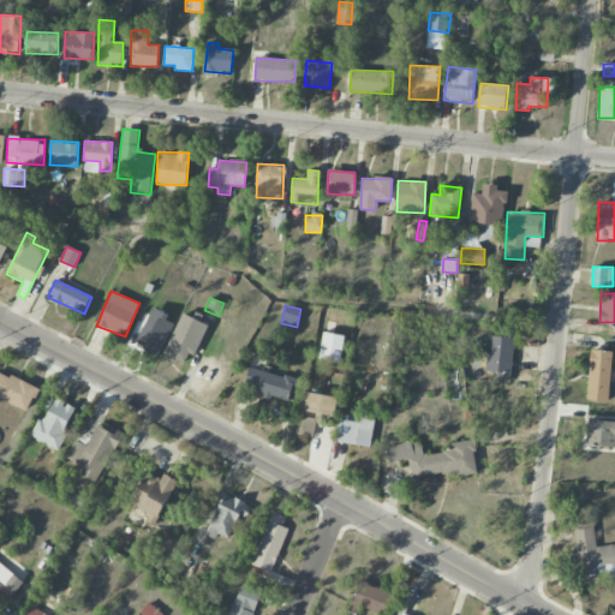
[(208,326),(183,314),(163,354),(184,364),(189,353),(195,356),(208,326)]
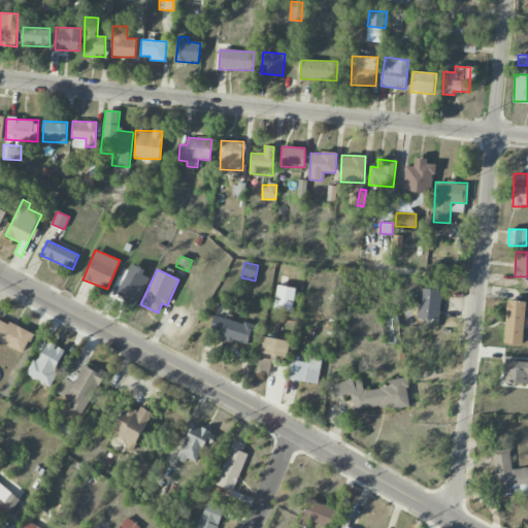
[(135,300),(141,282),(121,274),(114,293),(135,300)]
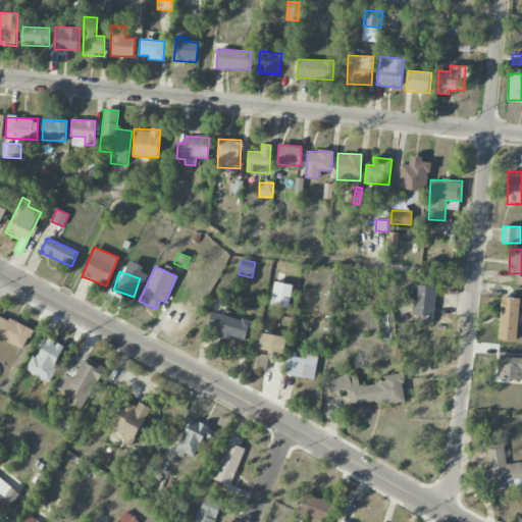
[(270,305),(288,309),(293,285),(275,281),(270,305)]
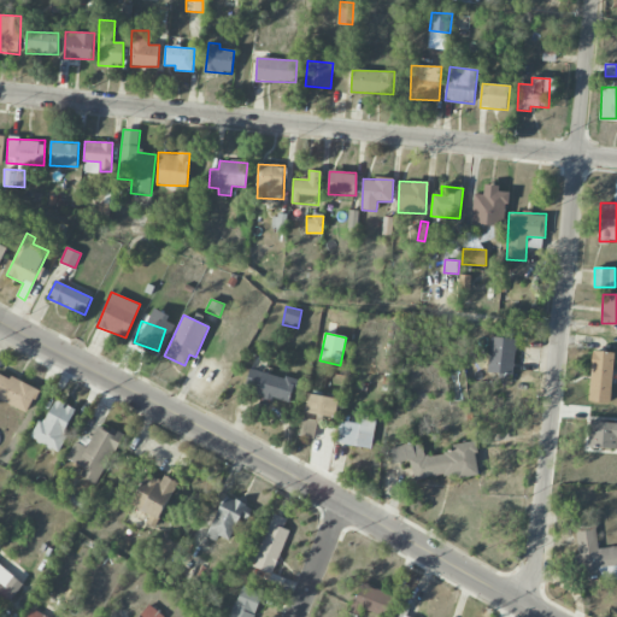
[(488,374),(513,375),(516,339),(489,338),(488,374)]
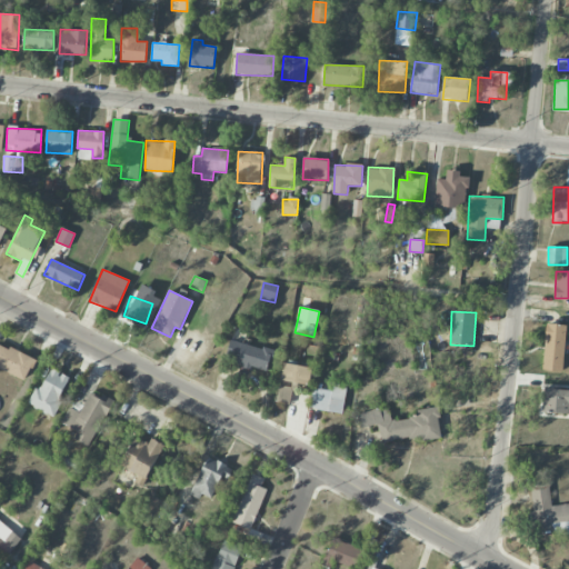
[(563,371),(566,325),(546,323),(543,370),(563,371)]
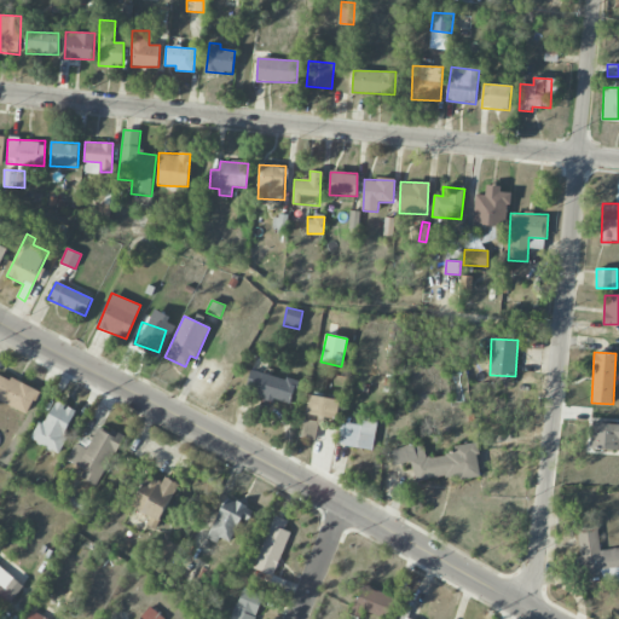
[(256,397),(291,405),(298,381),(250,370),(247,386),(259,388),(256,397)]
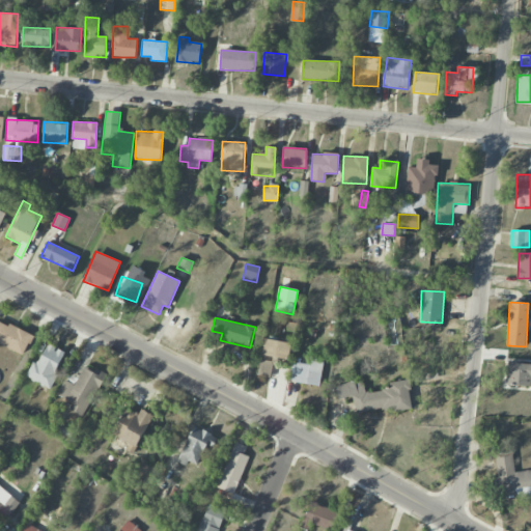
[(32,334),(0,320),(0,343),(25,354),(32,334)]
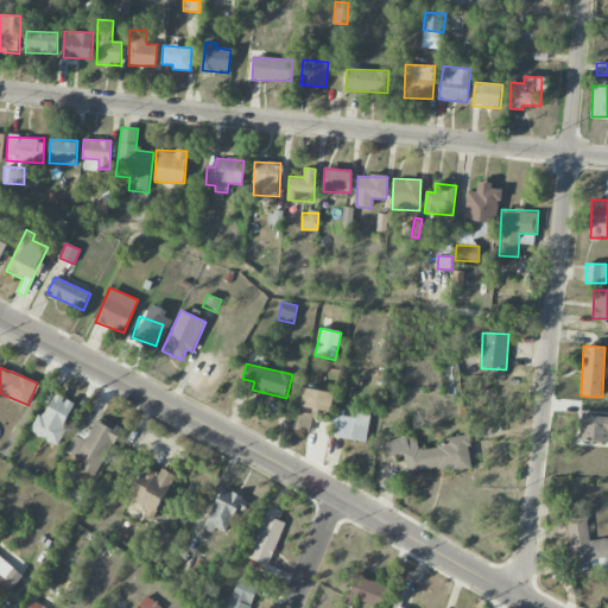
[(301,407),(331,411),(334,392),(303,388),(301,407)]
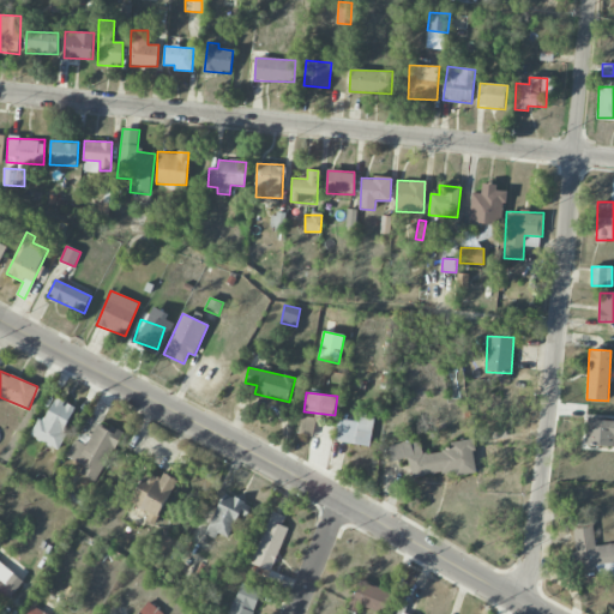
[(56,449),(77,408),(55,398),(44,421),(38,417),(30,435),(56,449)]
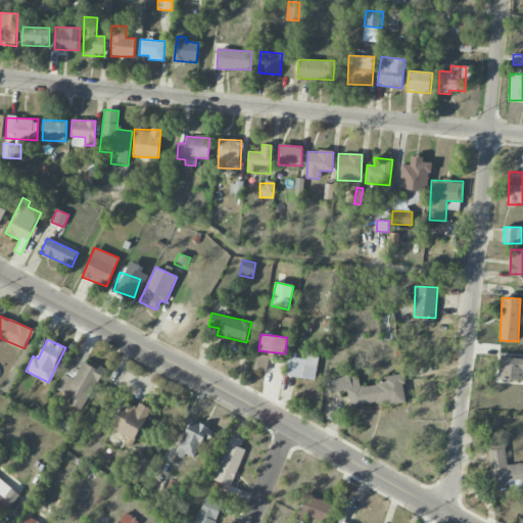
[(287,357),(285,376),(316,379),(318,353),(307,352),(306,359),(287,357)]
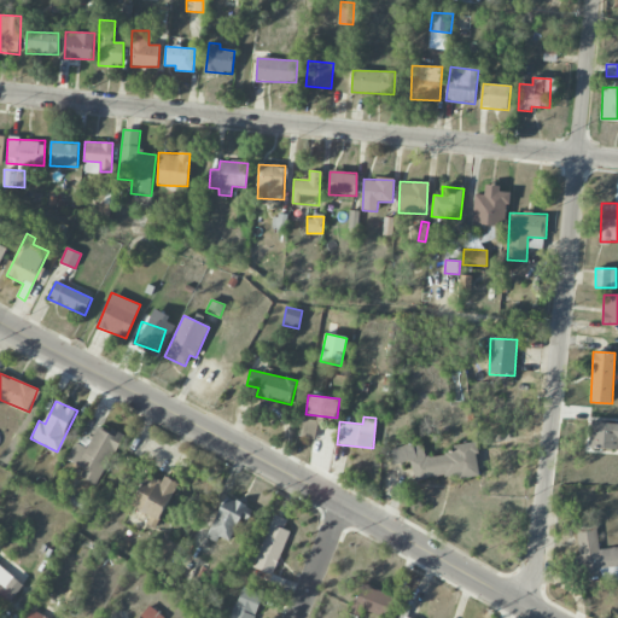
[(301,437),(315,438),(316,420),(302,420),(301,437)]
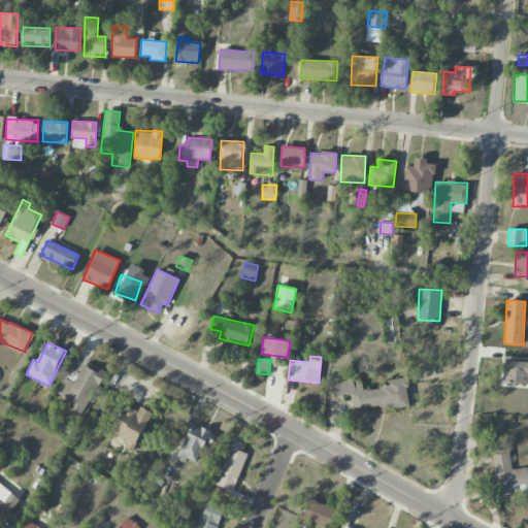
[(503,384),(527,384),(527,359),(504,359),(503,384)]
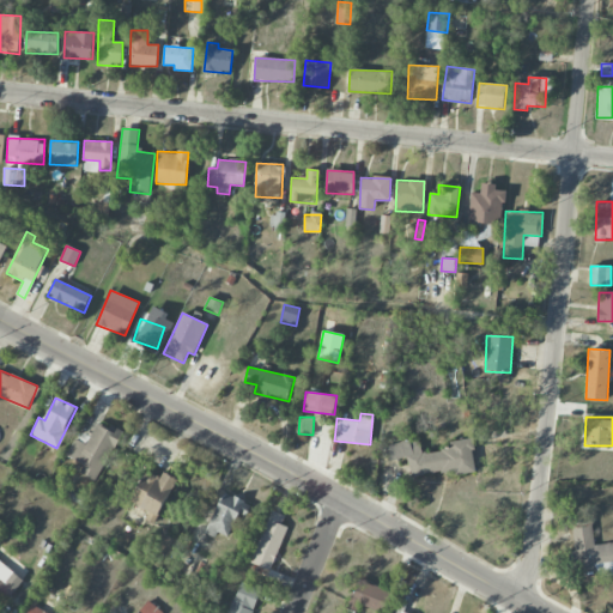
[(84,465),(79,473),(96,481),(122,431),(110,425),(108,429),(97,424),(86,444),(74,438),(66,455),(84,465)]
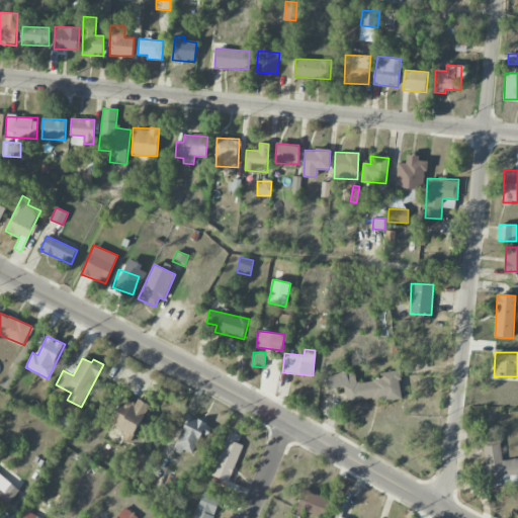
[(325,377),(328,391),(344,385),(348,405),(382,396),(383,403),(404,398),(397,369),(379,374),(380,378),(356,384),(353,370),(325,377)]
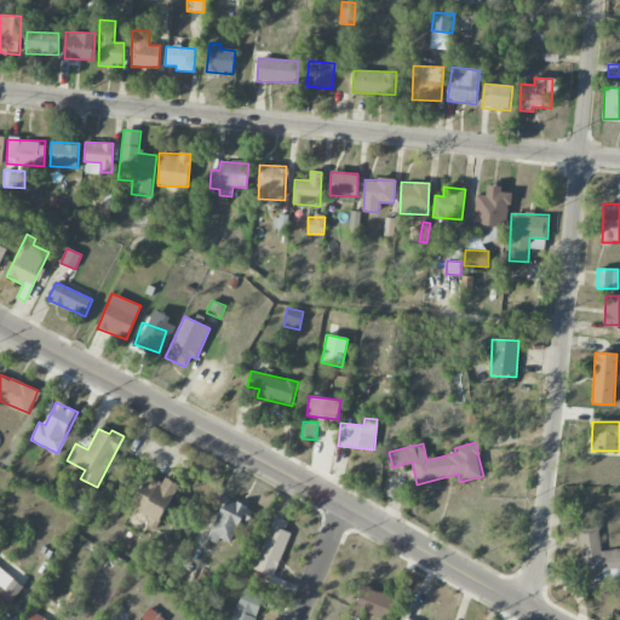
[(181,486),(166,477),(161,484),(147,477),(131,506),(150,518),(147,526),(155,530),(181,486)]
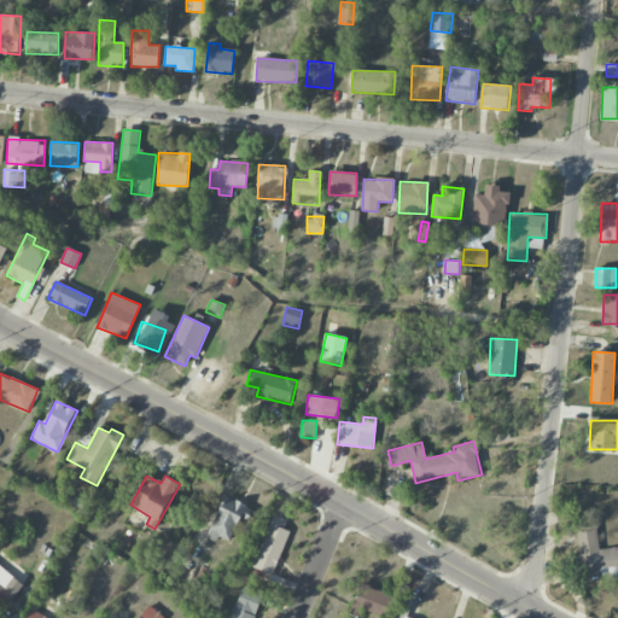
[(242,518),(248,522),(254,509),(226,496),(205,537),(216,542),(220,536),(229,542),(242,518)]
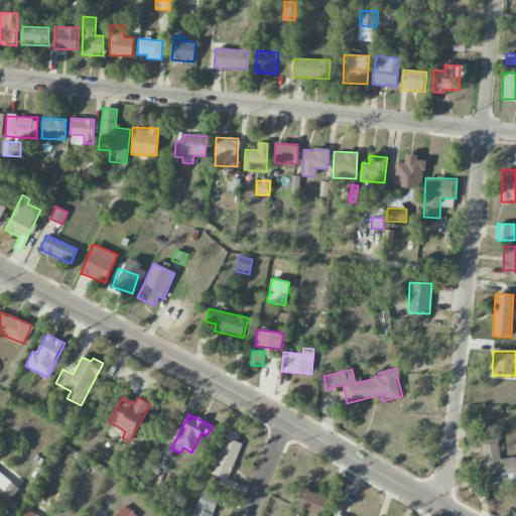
[(213,475),(229,480),(241,442),(237,441),(240,433),(227,429),(213,475)]
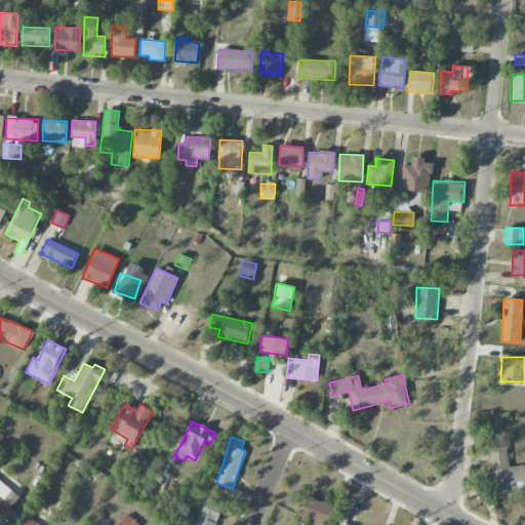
[(524,465),(509,467),(507,446),(490,447),(494,494),(524,491),(524,465)]
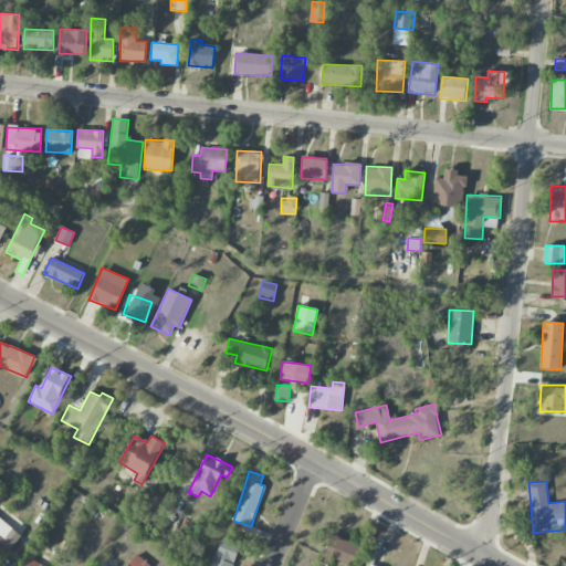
[(22,534),(0,517),(0,551),(6,556),(22,534)]
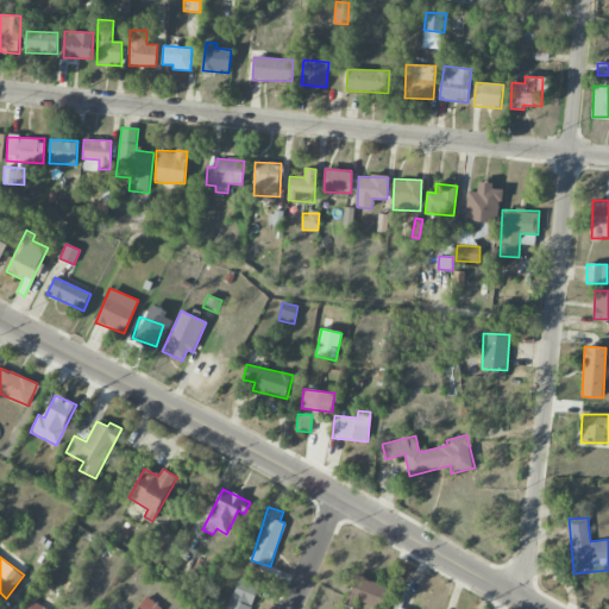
[(353,608),(357,601),(378,608),(387,586),(355,575),(344,604),(353,608)]
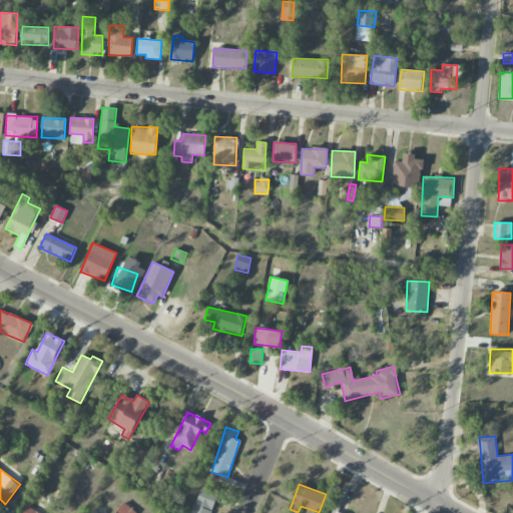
[(190,512),(210,512),(217,494),(200,487),(190,512)]
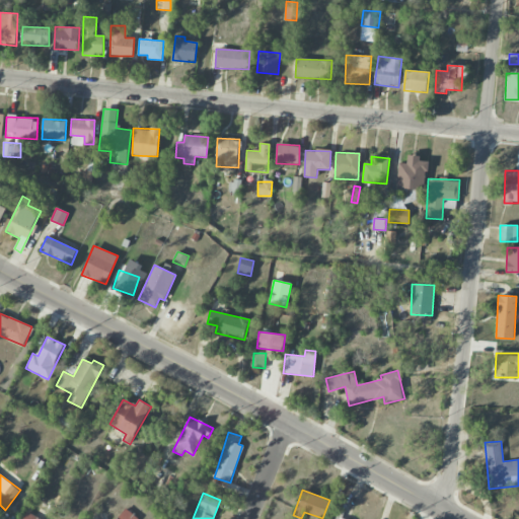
[(137,518),(138,518),(125,508),(117,518),(137,518)]
